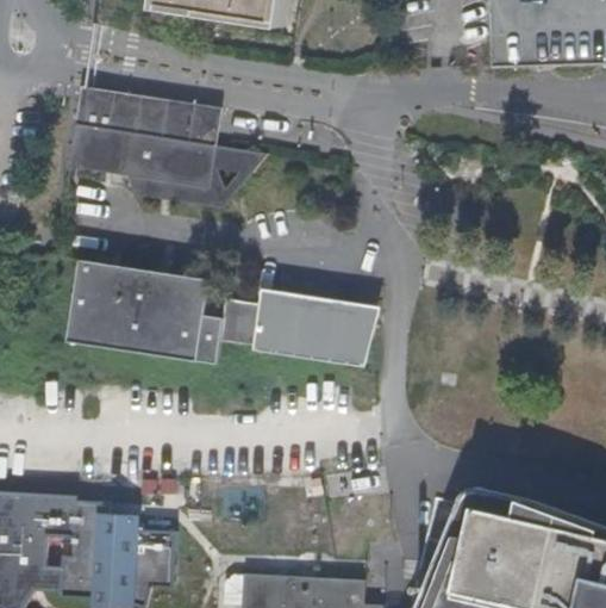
[(161,0),(160,6),(285,25),(289,0),(161,0)]
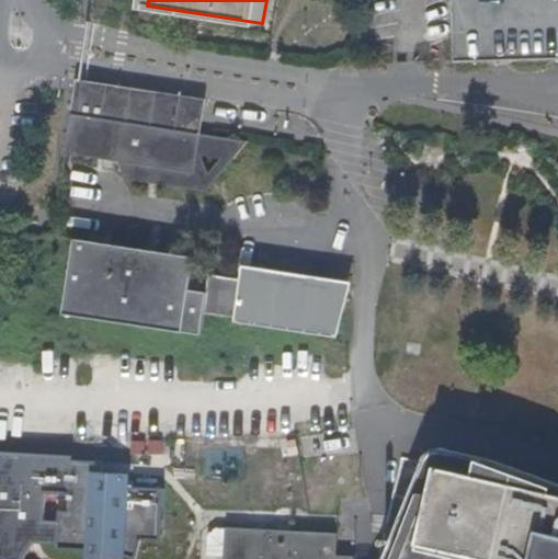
[(451,0),(453,59),(557,56),(557,0),(451,0)]
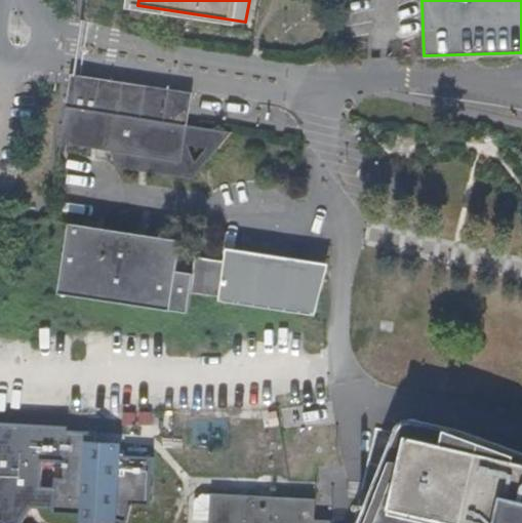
[(116,166),(192,178),(230,131),(186,124),(191,91),(71,73),(59,142),(111,152),(116,166)]
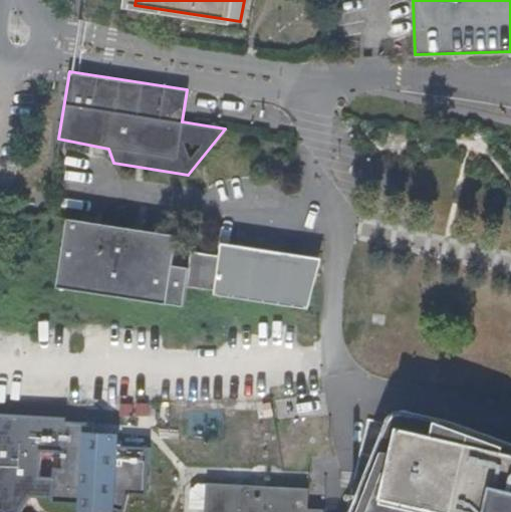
[(184,306),(190,267),(172,264),(176,234),(67,218),(57,287),(184,306)]
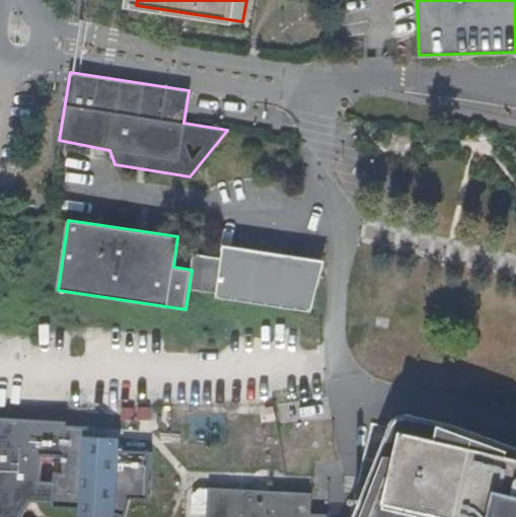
[(198,293),(310,307),(316,268),(223,255),(221,265),(209,265),(203,268),(201,272),(198,293)]
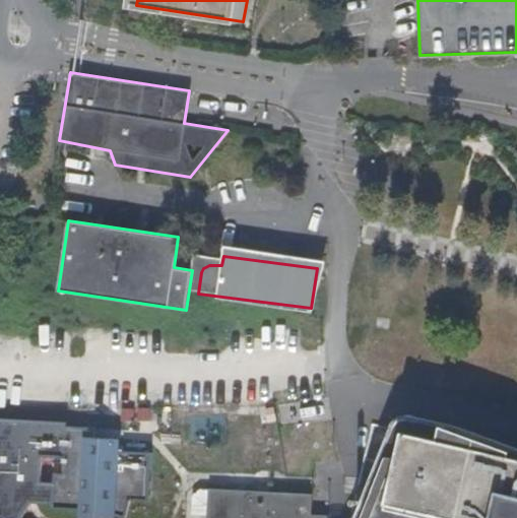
[(122,419),(148,418),(148,407),(121,408),(122,419)]
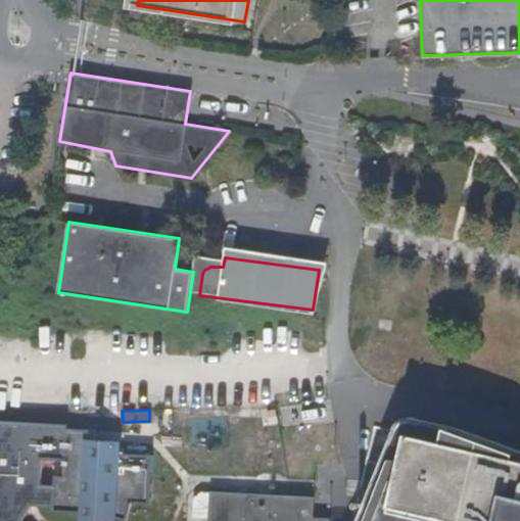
[(63,475),(66,428),(64,413),(0,411),(0,511),(7,520),(52,520),(54,511),(55,475),(63,475)]
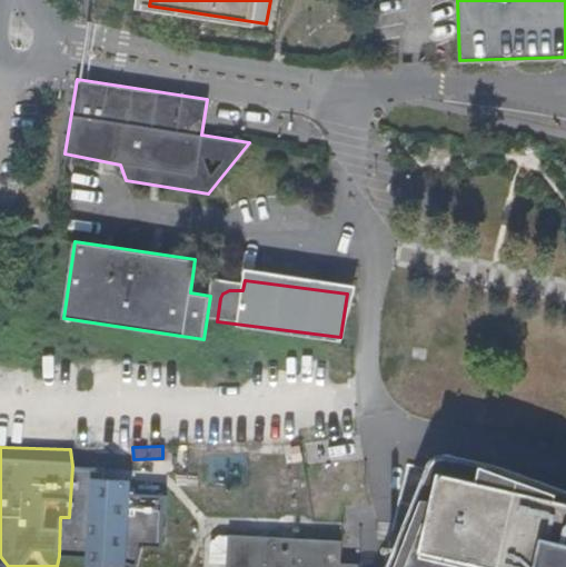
[(430,566),(440,544),(462,493),(462,490),(463,489),(464,488),(465,487),(466,486),(467,485),(468,484),(470,484),(473,484),(474,484),(475,484),(477,484),(565,503),(565,490),(543,481),(447,458),(443,458),(439,458),(437,458),(435,459),(433,461),(430,465),(428,468),(401,534),(393,566),(430,566)]
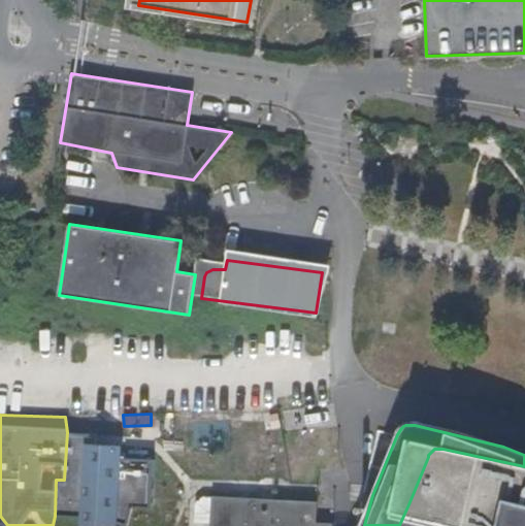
[(106,525),(117,525),(118,523),(129,524),(139,506),(153,507),(155,458),(122,457),(123,445),(97,442),(97,433),(67,432),(64,480),(56,480),(55,516),(81,517),(81,523),(106,525)]
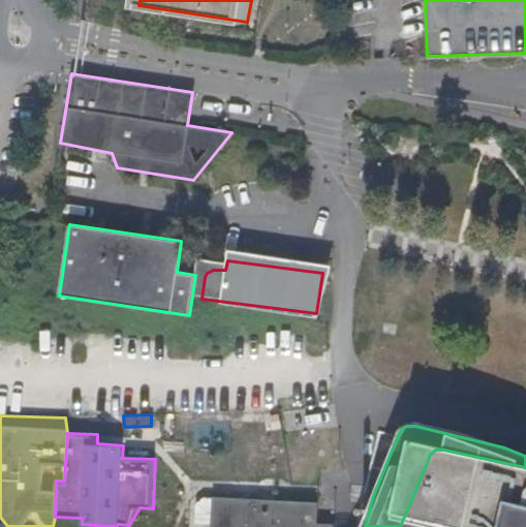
[(525,526),(525,467),(443,450),(441,450),(440,450),(439,450),(437,450),(435,451),(433,452),(432,453),(431,454),(430,455),(429,456),(429,458),(409,505),(400,526),(525,526)]
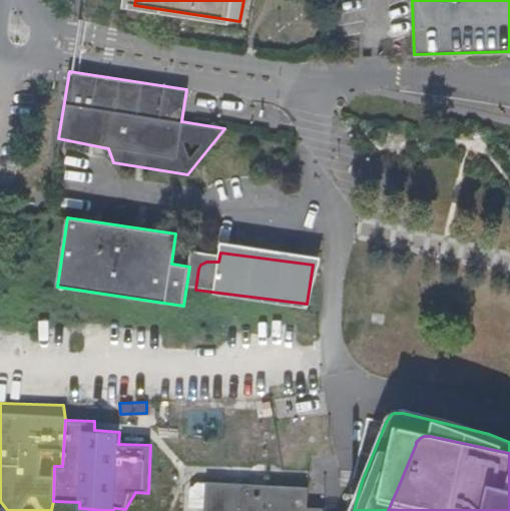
[(322,510),(322,508),(306,507),(307,486),(204,481),(204,483),(203,506),(202,510),(322,510)]
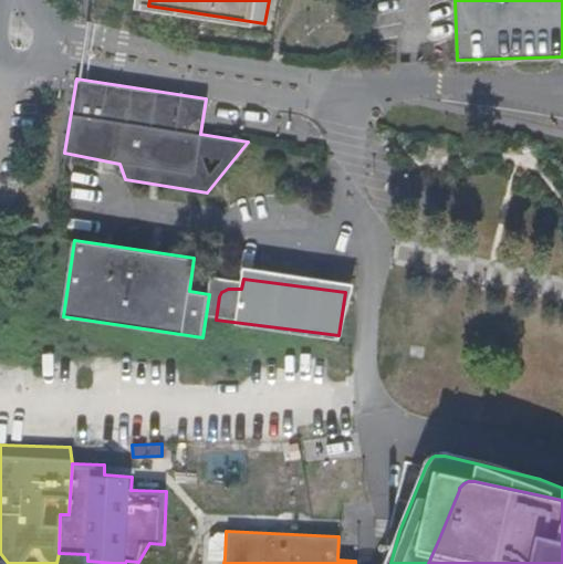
[(225,559),(226,533),(217,532),(208,536),(207,559),(225,559)]
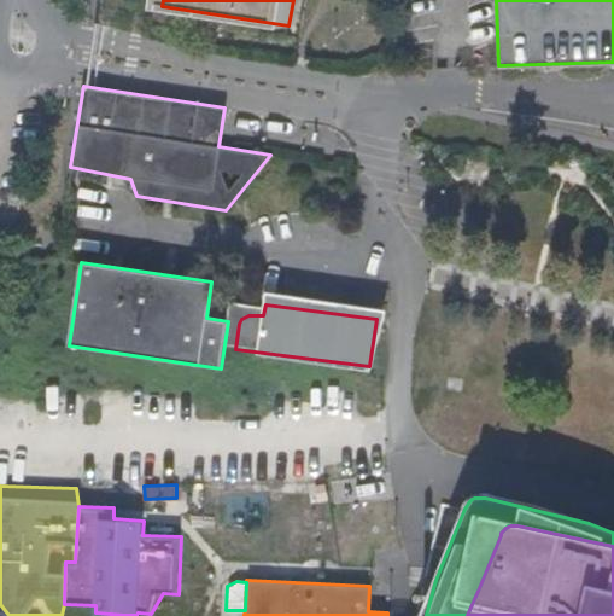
All buildings are outlined.
